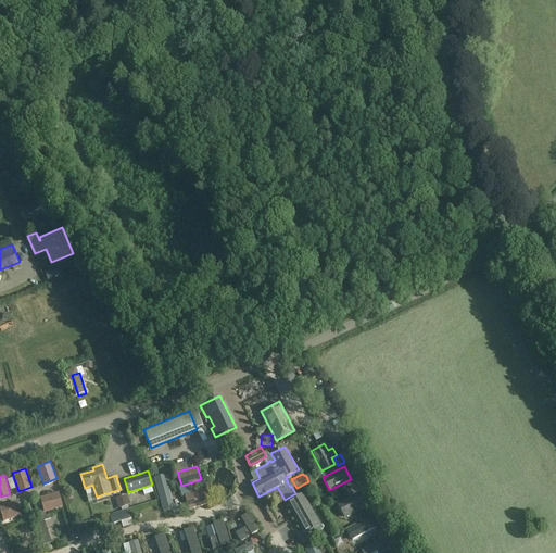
[(188,507),(206,502),(203,488),(184,493),(188,507)]
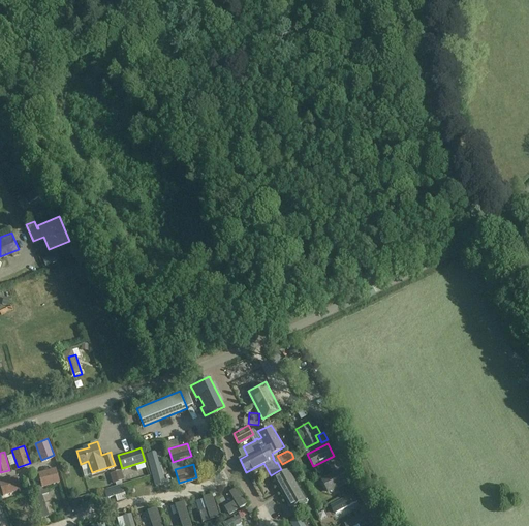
[(56,467),(38,471),(41,485),(60,480),(56,467)]
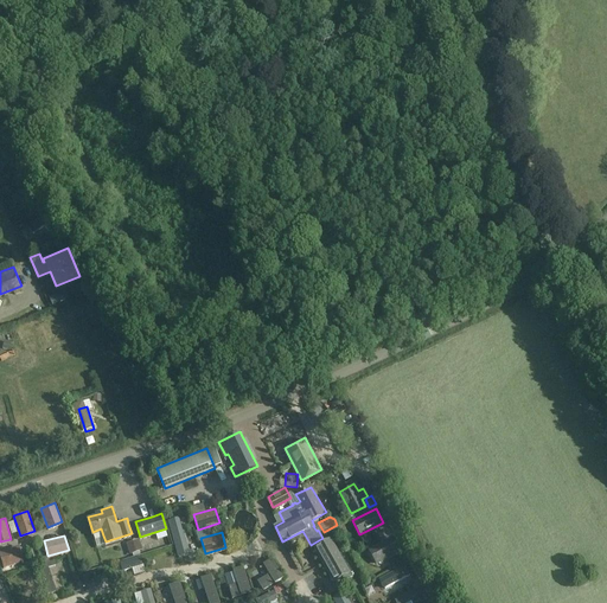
[(376,563),(398,551),(390,536),(368,547),(376,563)]
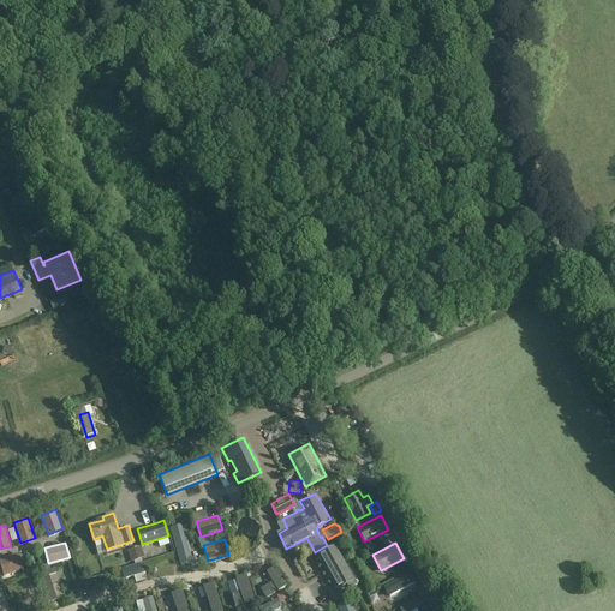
[(141,544),(129,547),(132,557),(133,557),(141,555),(143,553),(141,544)]
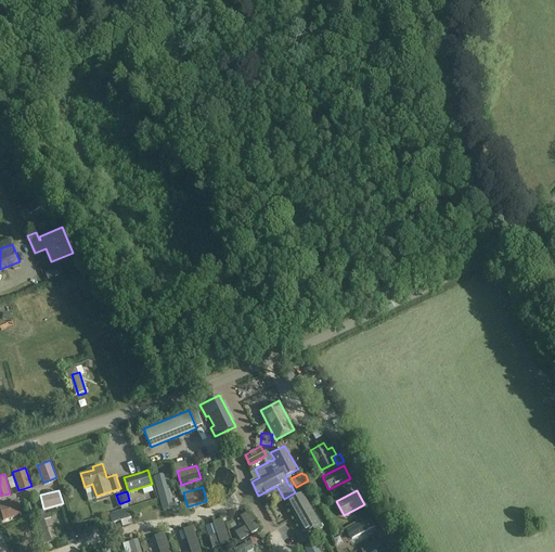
[(304,491),(287,500),(305,531),(313,526),(315,530),(323,526),(304,491)]
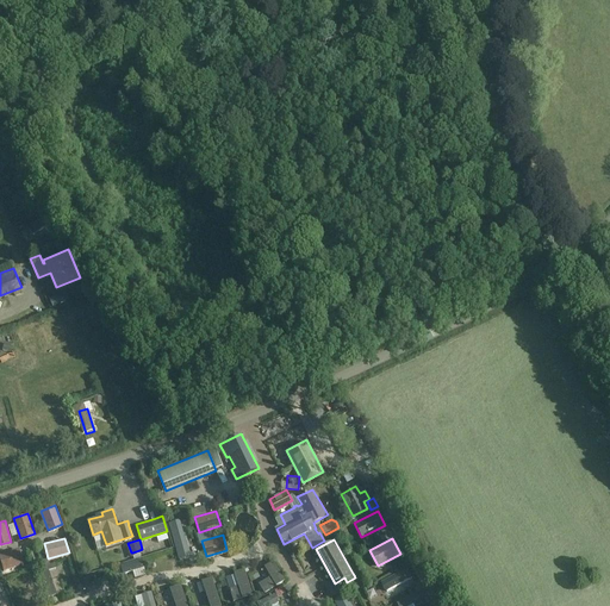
[(187,543),(179,545),(185,567),(192,564),(187,543)]
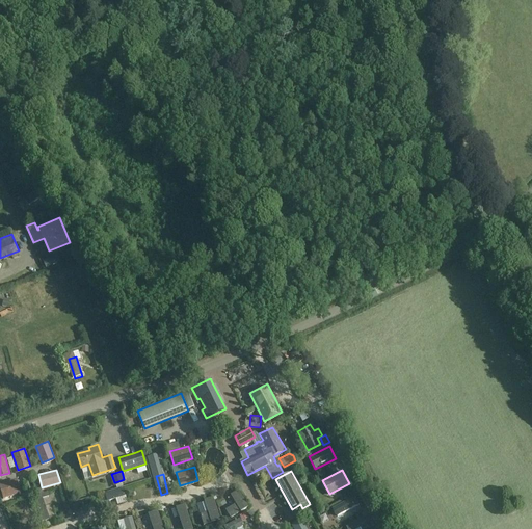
[(17,478),(0,482),(0,487),(2,496),(20,491),(17,478)]
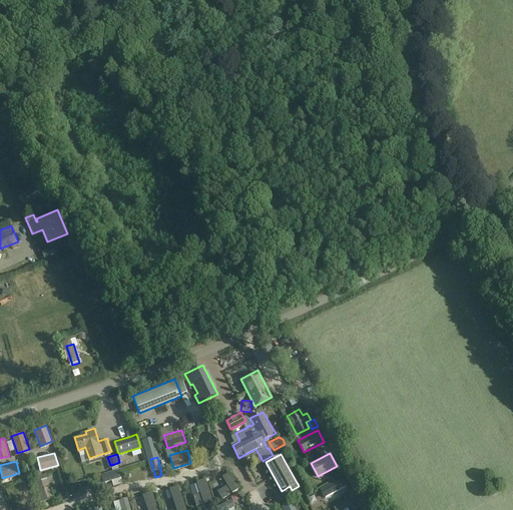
[(39,468),(20,474),(21,479),(41,473),(39,468)]
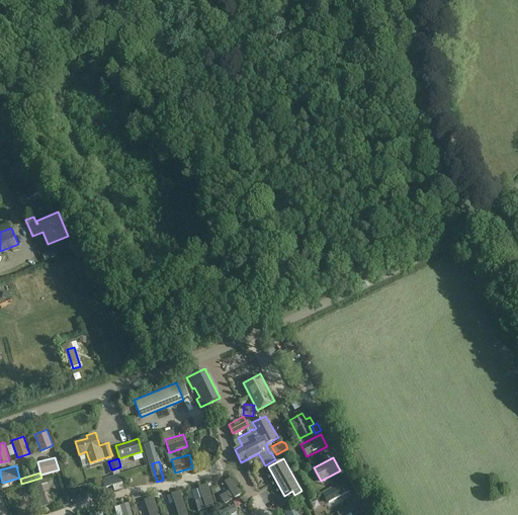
[(229,489),(220,495),(224,502),(234,496),(234,497),(242,492),(232,476),(224,480),(229,489)]
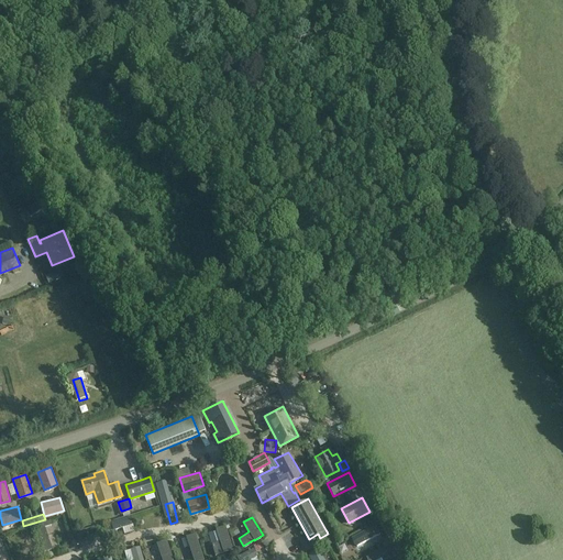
[(382,530),(377,522),(352,535),(356,544),(382,530)]
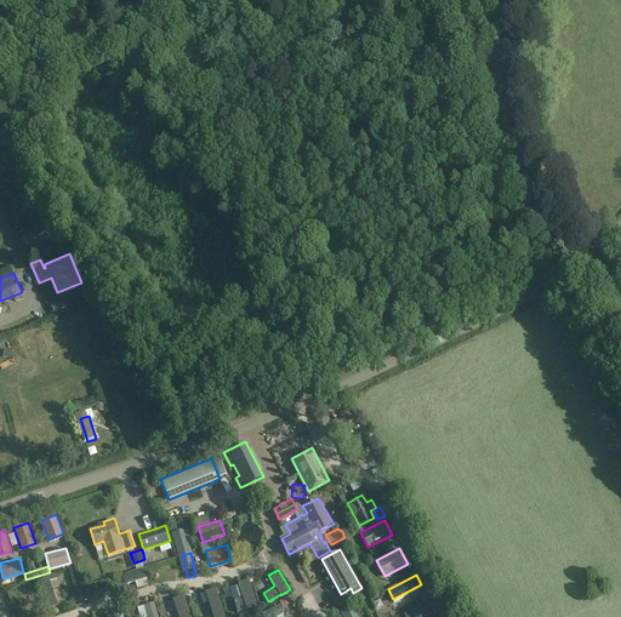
[(234,596),(233,598),(237,610),(246,607),(257,604),(249,577),(238,581),(239,583),(243,594),(234,596)]
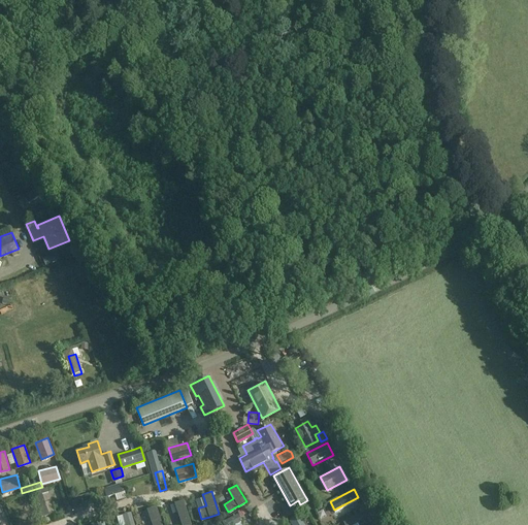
[(183,499),(174,502),(182,524),(186,524),(191,523),(183,499)]
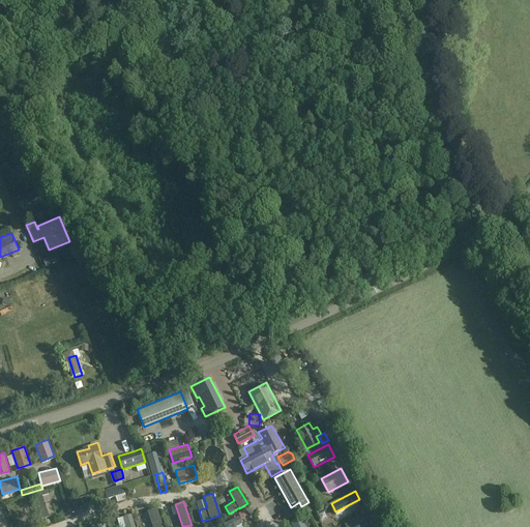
[(164,526),(157,505),(147,508),(151,522),(152,522),(153,526),(164,526)]
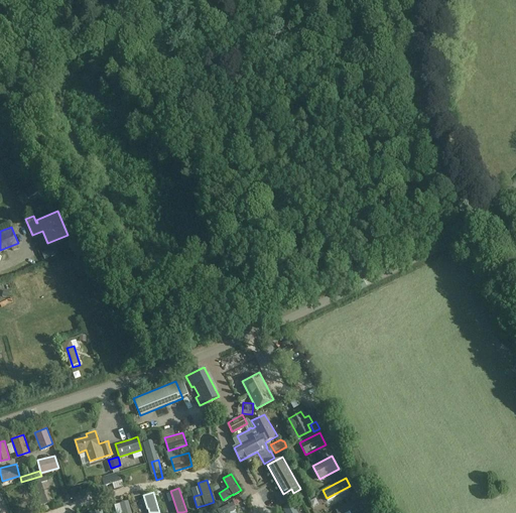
[(344,494),(329,500),(331,506),(346,500),(344,494)]
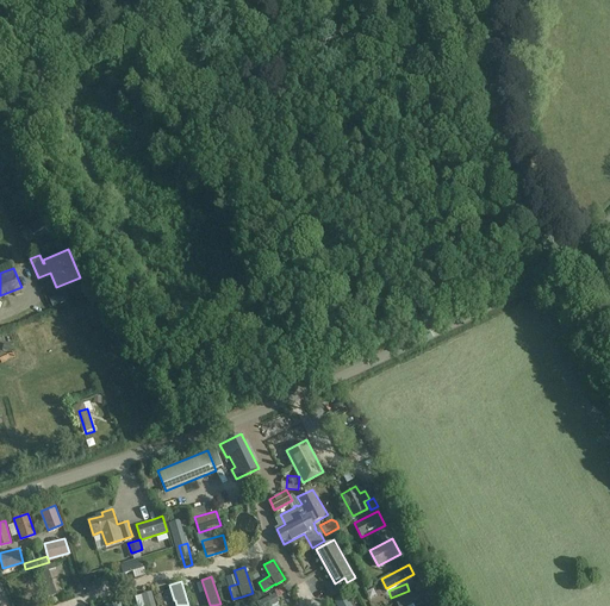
[(145,605),(154,605),(151,591),(143,592),(145,605)]
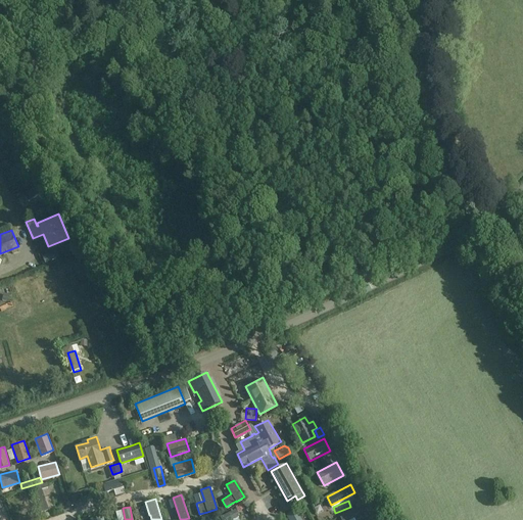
[(230,519),(231,519),(239,515),(236,508),(221,516),(223,519),(230,519)]
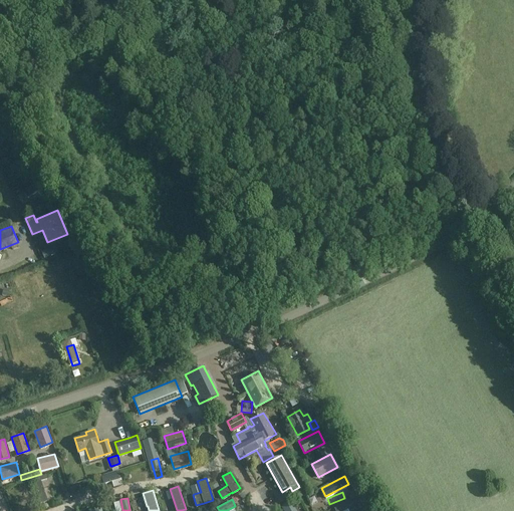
[(349,510),(356,510),(351,499),(335,507),(336,510),(342,510),(348,508),(349,510)]
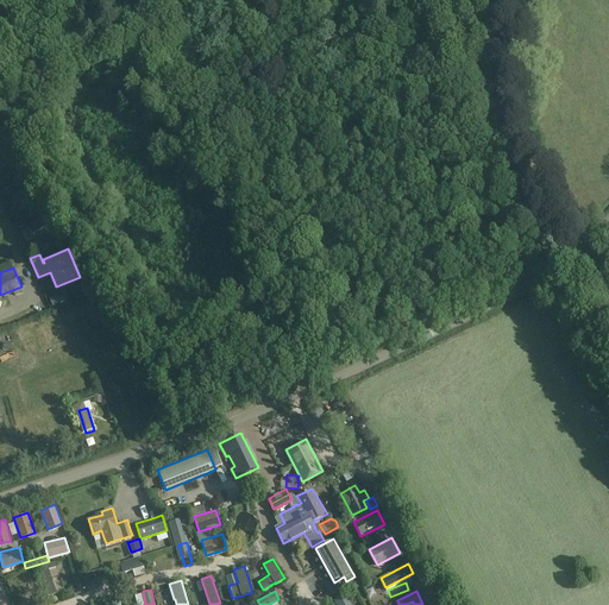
[(352,604),(345,592),(334,598),(338,604),(352,604)]
